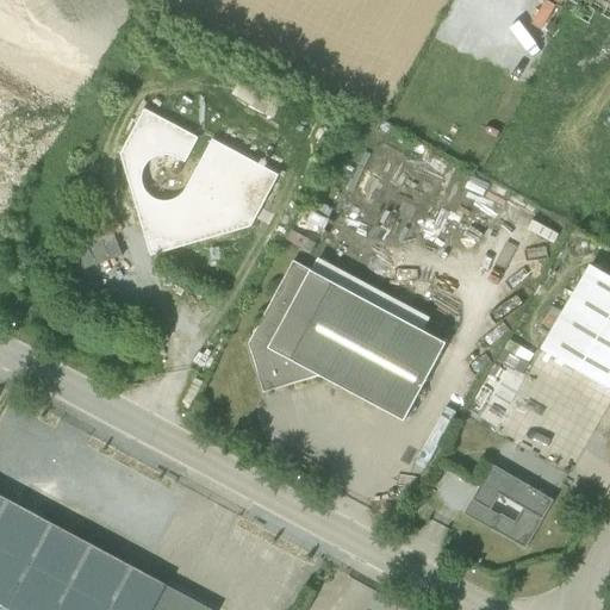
[(272,89),(265,85),(263,88),(244,78),(237,89),(262,105),(272,89)]
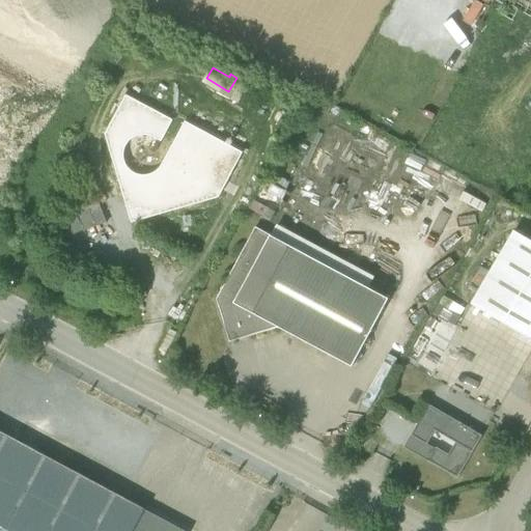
[(218,197),(242,154),(186,122),(163,164),(159,170),(154,174),(146,176),(141,176),(133,173),(126,165),(122,158),(124,146),(129,141),(135,136),(142,134),(148,135),(162,141),(172,120),(127,95),(106,135),(132,222),(218,197)]
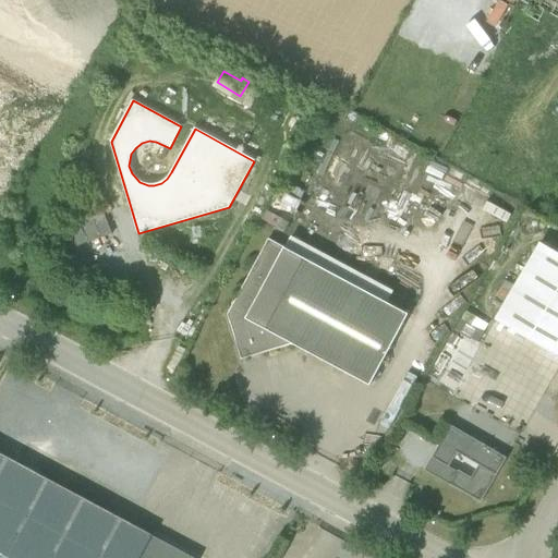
[(73,219),(80,241),(116,229),(108,207),(73,219)]
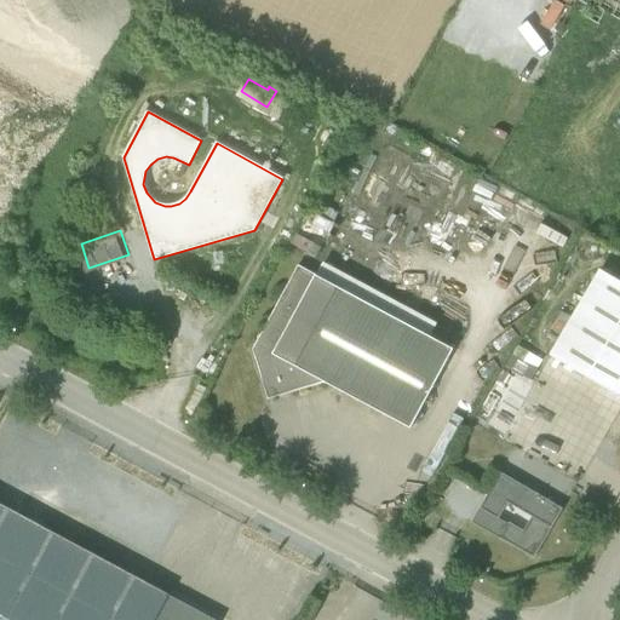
[(619,277),(598,265),(546,357),(619,399),(619,277)]
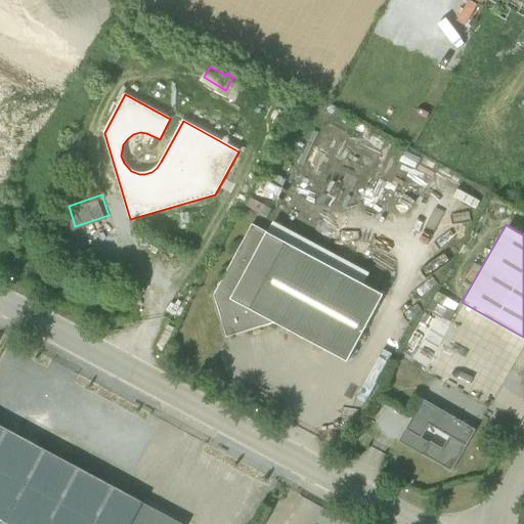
[(385,295),(255,225),(221,281),(215,295),(227,336),(275,322),(348,363),(385,295)]
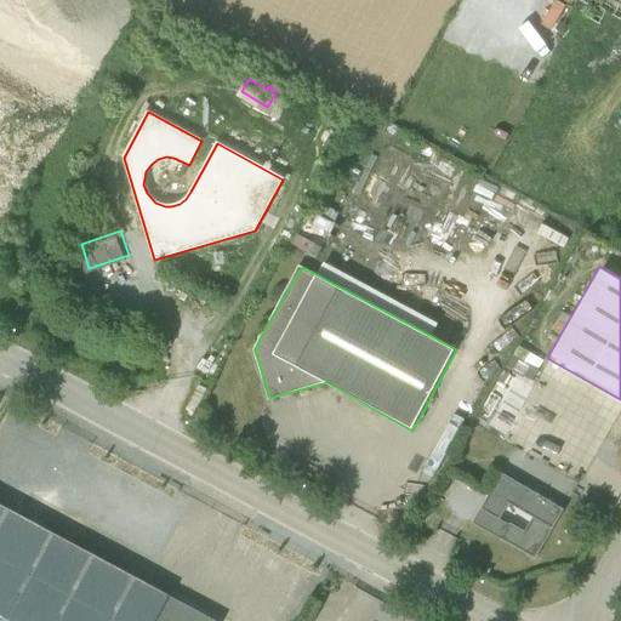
[(563,510),(502,473),(473,523),(536,560),(563,510)]
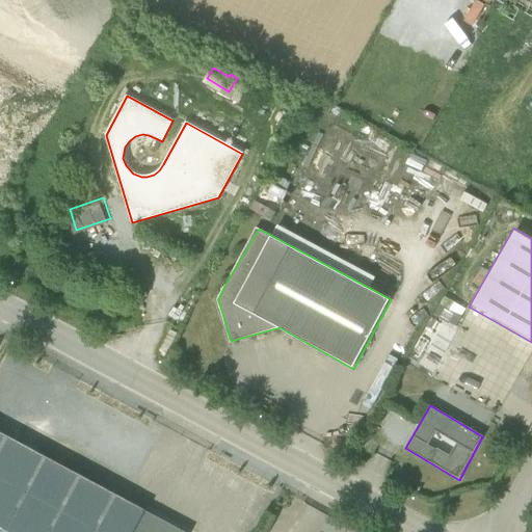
[(184,531),(0,432),(0,531),(184,531)]
